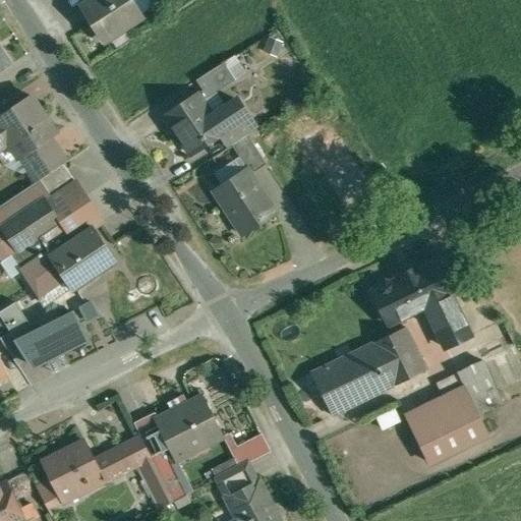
[(133,0),(93,0),(80,8),(91,23),(94,21),(105,38),(126,24),(128,27),(145,17),(133,0)]
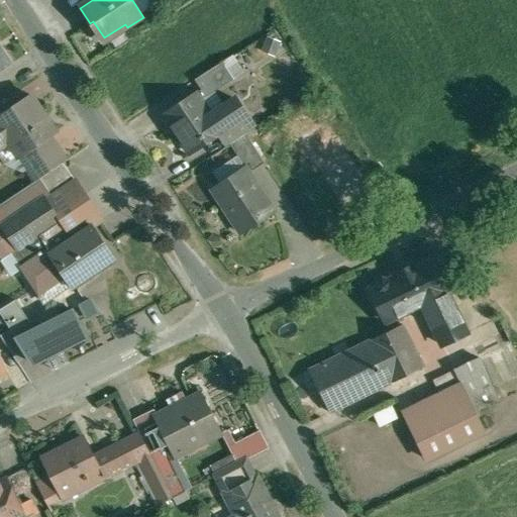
[(0,47),(0,72),(11,65),(0,47)]
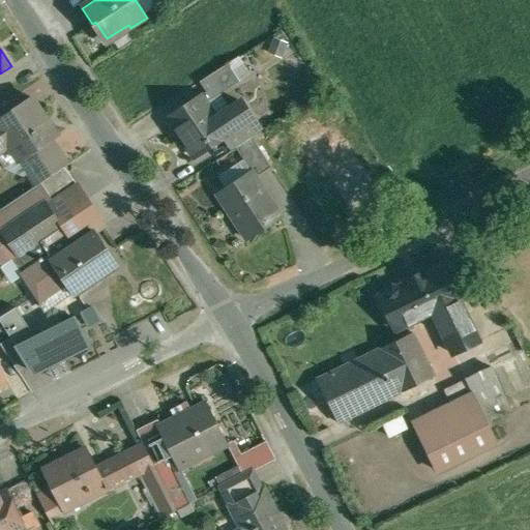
[(229,63),(201,82),(207,91),(212,99),(221,94),(240,82),(229,63)]
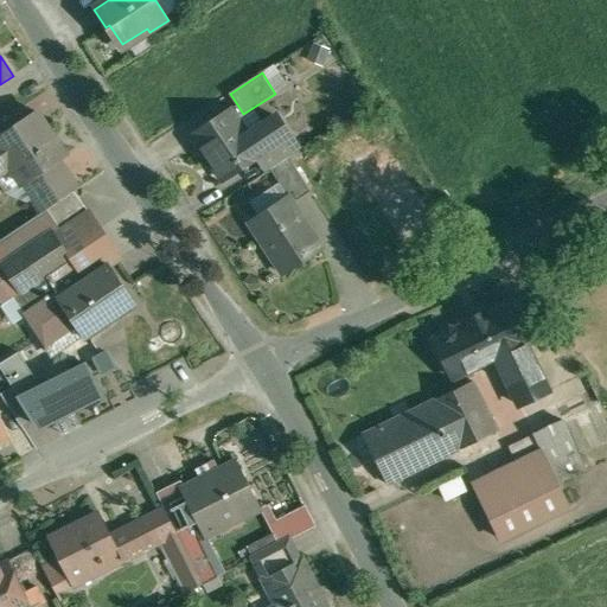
[(266,126),(253,108),(243,114),(237,104),(231,109),(249,136),(266,126)]
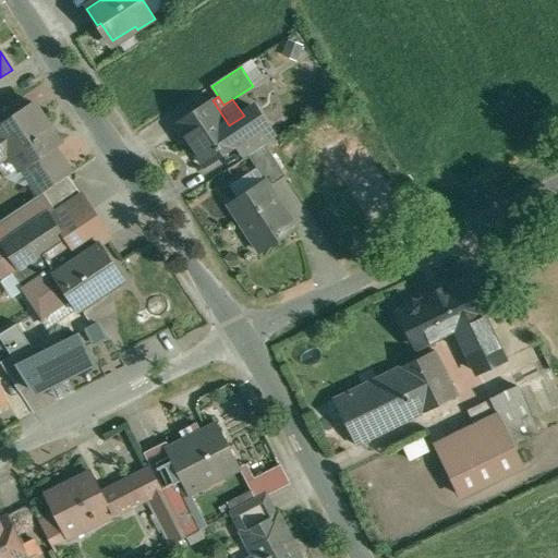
[(213,100),(178,123),(203,162),(220,150),(225,156),(239,146),(246,158),(250,156),(266,145),(277,137),(256,108),(244,116),(229,125),(213,100)]
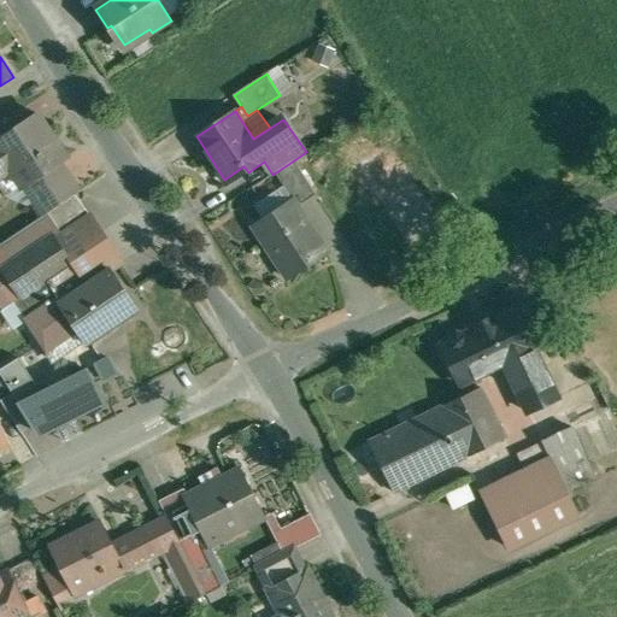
[(37,115),(0,139),(0,154),(10,170),(22,187),(28,183),(56,165),(66,158),(37,115)]
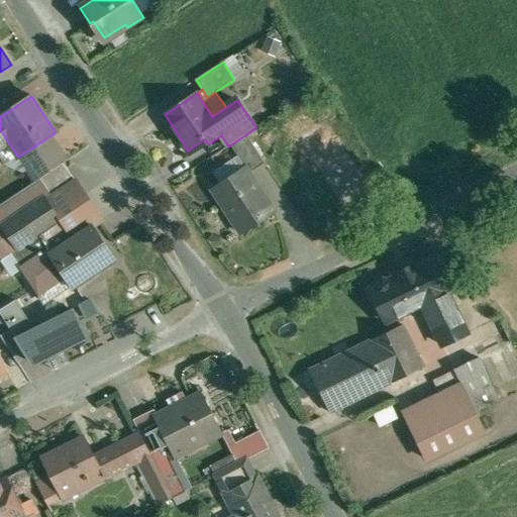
[(0,147),(8,142),(0,129),(0,147)]
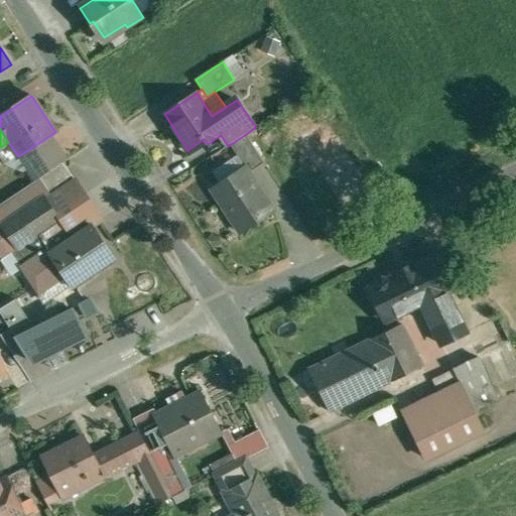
[(246,134),(231,144),(245,167),(249,164),(253,170),(264,163),(246,134)]
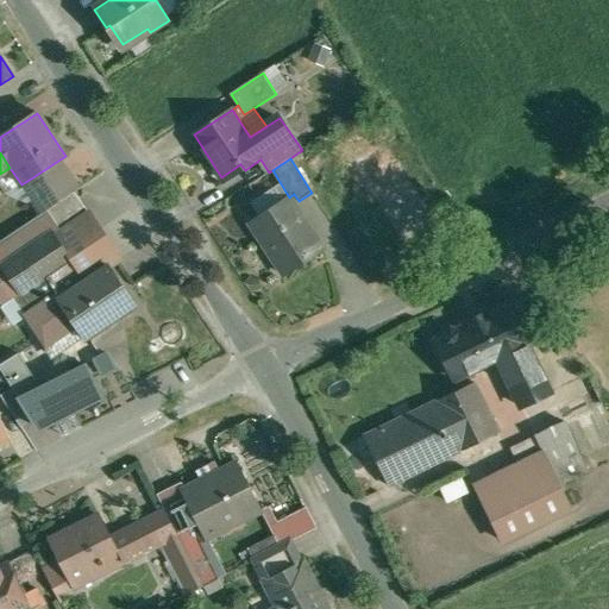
[(55,163),(27,181),(46,209),(74,192),(55,163)]
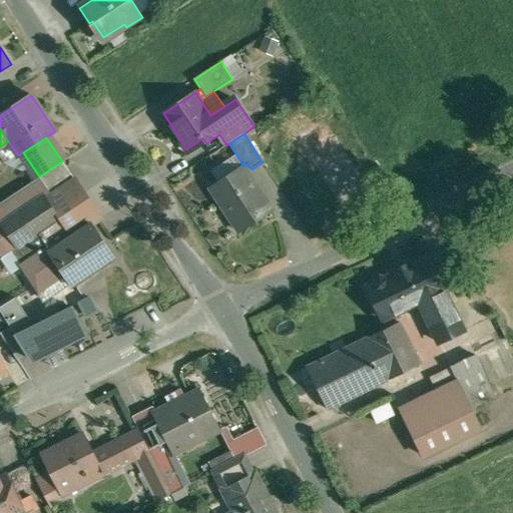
[(62,161),(39,176),(49,192),(52,196),(75,181),(62,161)]
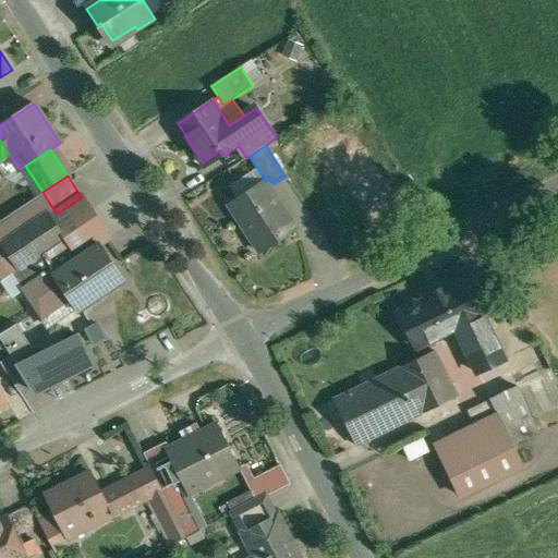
[(269,185),(252,196),(250,192),(230,205),(261,253),(296,229),(269,185)]
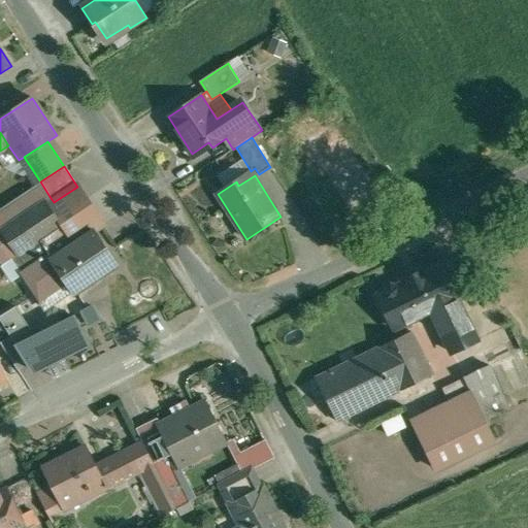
[(40,182),(0,208),(0,229),(11,246),(26,268),(50,260),(52,259),(38,240),(61,225),(45,201),(51,198),(40,182)]
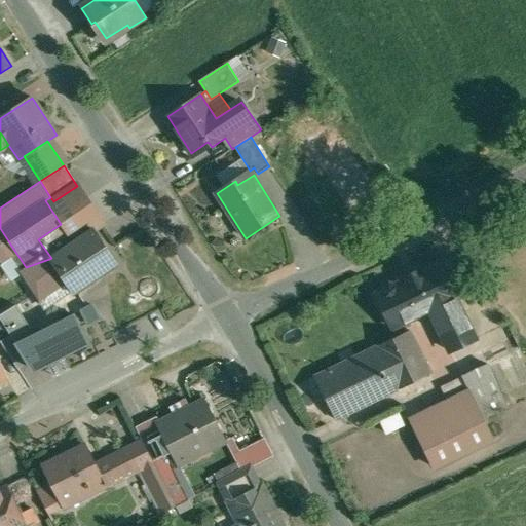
[(73,243),(94,229),(102,224),(77,186),(53,201),(50,197),(45,200),(61,224),(73,243)]
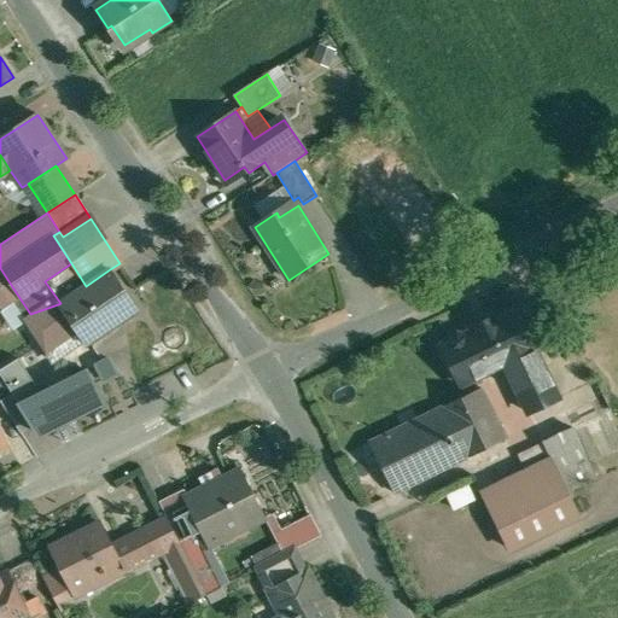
[(71,263),(45,281),(60,303),(58,304),(83,342),(85,344),(108,330),(106,328),(118,320),(120,321),(138,309),(110,269),(86,286),(71,263)]
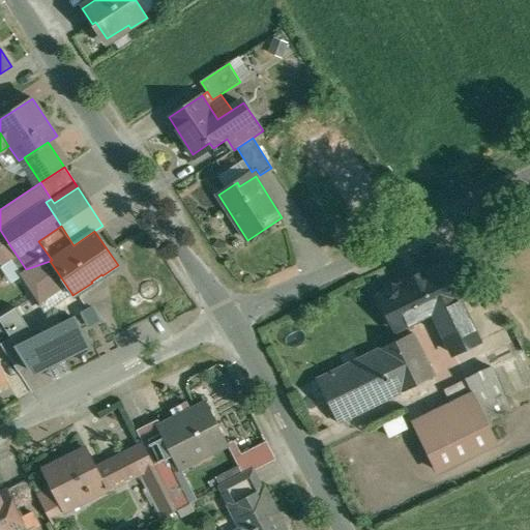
[(0,230),(0,263),(1,263),(0,261),(0,254),(11,247),(0,230)]
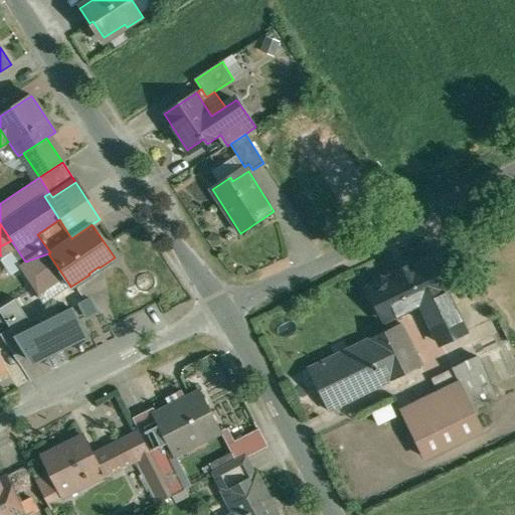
[(48,253),(25,262),(19,266),(43,302),(69,285),(48,253)]
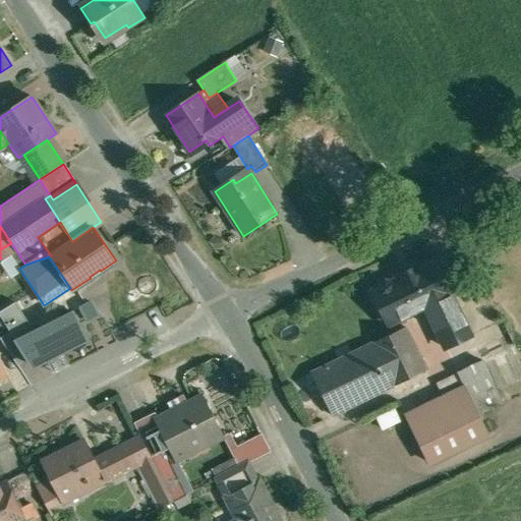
[(418,267),(397,277),(398,280),(392,283),(386,281),(380,284),(378,290),(372,292),(388,325),(425,306),(445,348),(447,347),(470,336),(451,294),(436,262),(420,270),(418,267)]
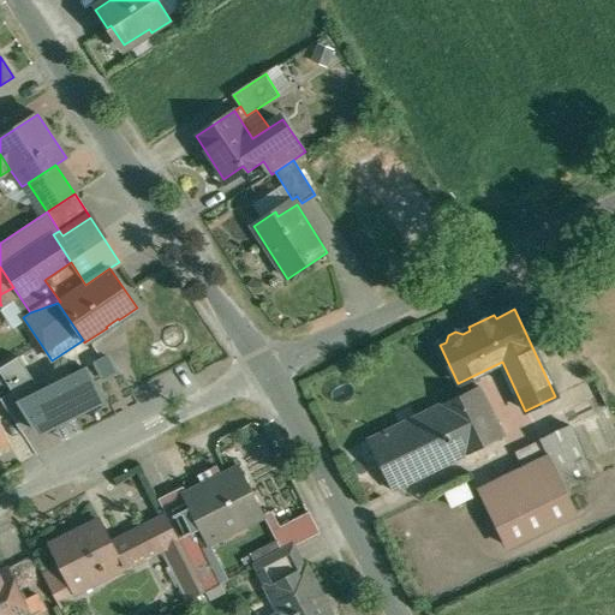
[(18,357),(0,368),(0,372),(12,392),(33,424),(37,431),(102,399),(87,369),(41,392),(18,357)]
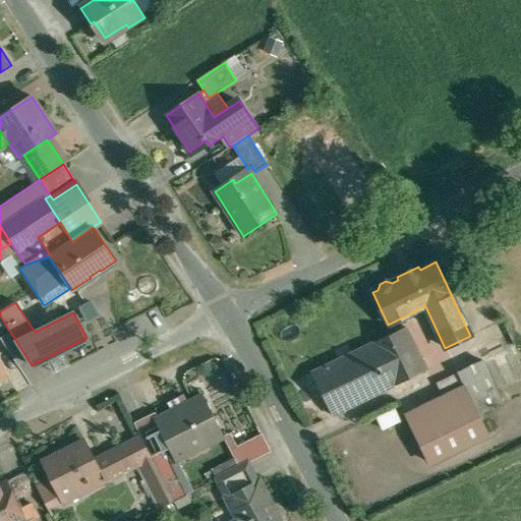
[(93,302),(80,308),(87,321),(99,314),(93,302)]
